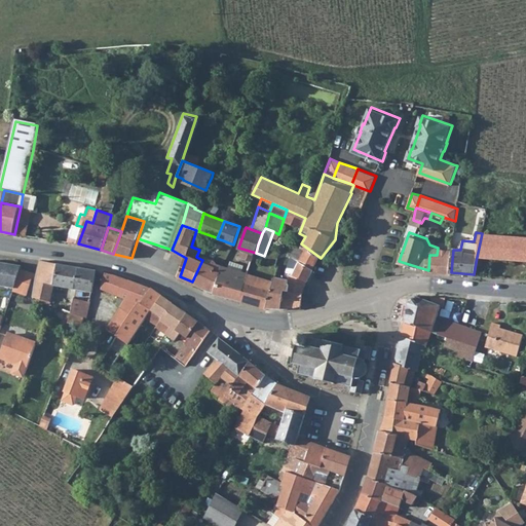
[(477,257),(525,260),(525,236),(482,233),(477,257)]
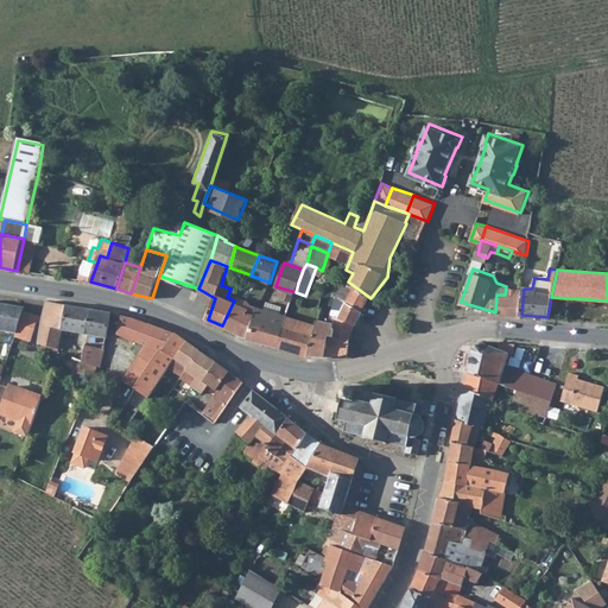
[(258,278),(251,276),(249,274),(245,282),(255,285),(258,278)]
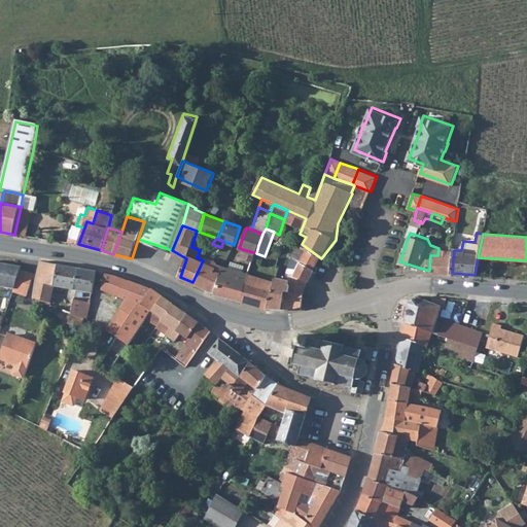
[(292,252),(302,258),(301,261),(314,270),(315,267),(317,261),(321,258),(302,244),(290,240),(288,247),(293,250),(292,252)]
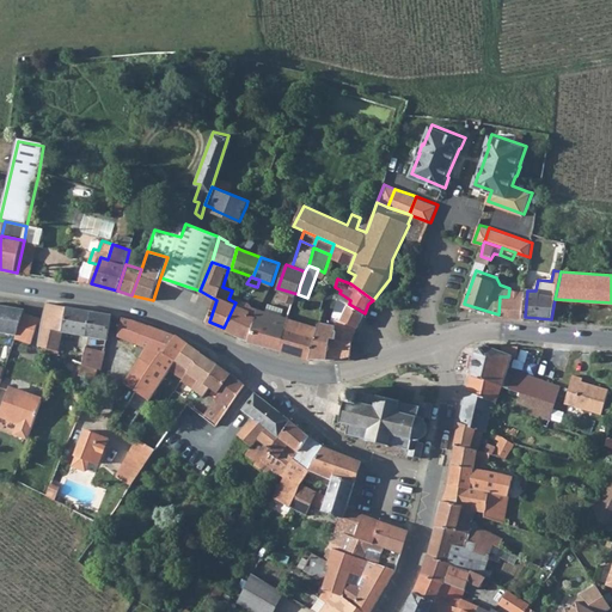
[(525,317),(527,291),(509,288),(508,297),(500,297),(499,314),(499,317),(499,318),(522,319),(525,317)]
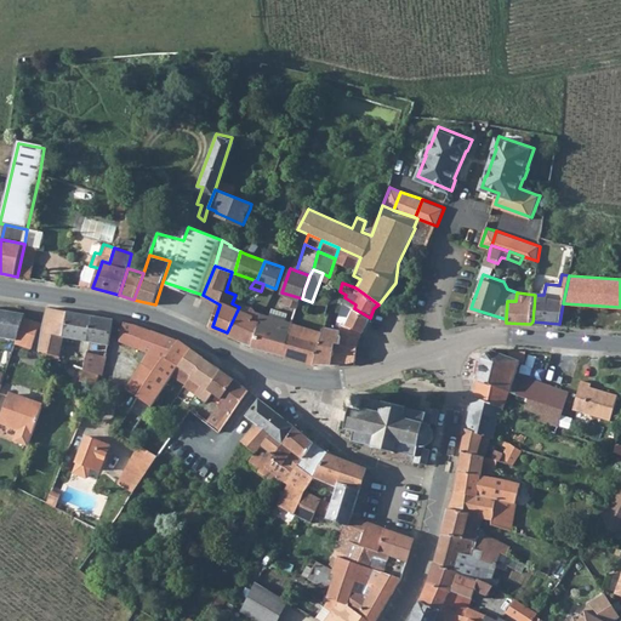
[(300,306),(302,298),(290,295),(291,303),(300,306)]
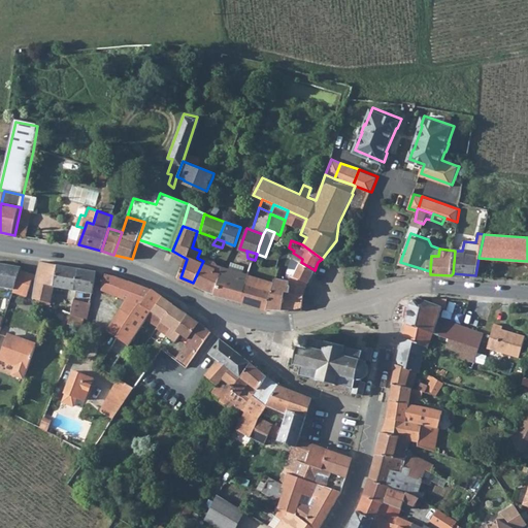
[(222,278),(223,264),(213,260),(210,266),(202,263),(193,283),(216,292),(222,278)]
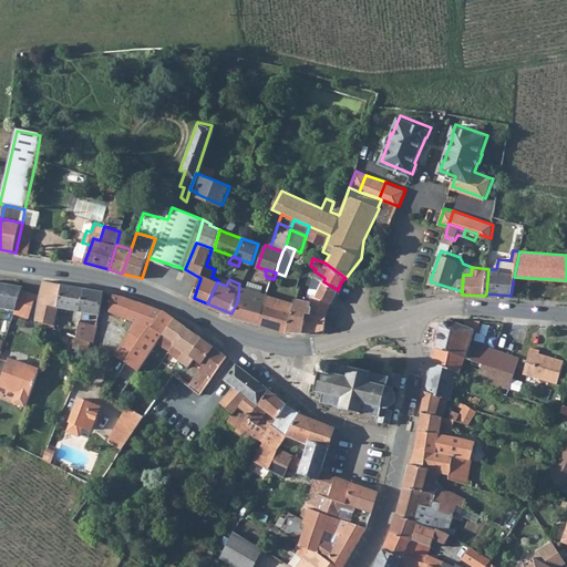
[(62,284),(45,280),(38,321),(55,326),(59,308),(62,284)]
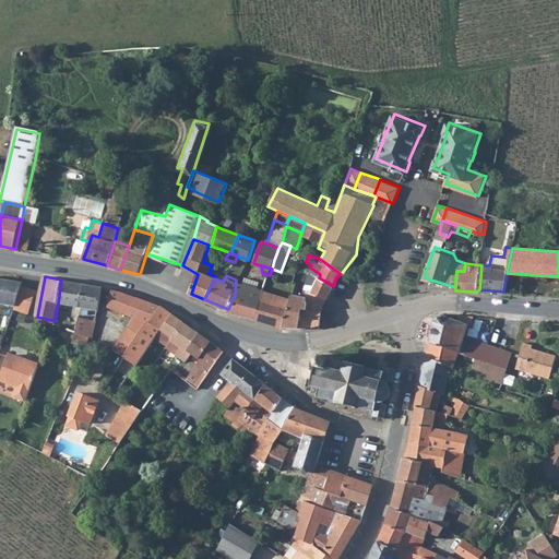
[(0,277),(0,301),(15,305),(22,286),(23,282),(0,277)]
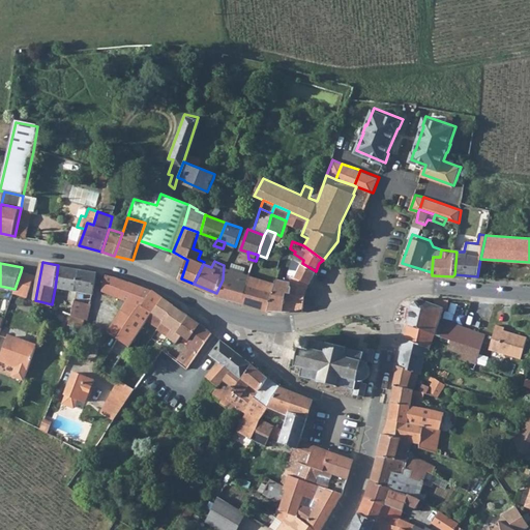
[(299,271),(297,276),(311,284),(316,271),(302,263),(299,271)]
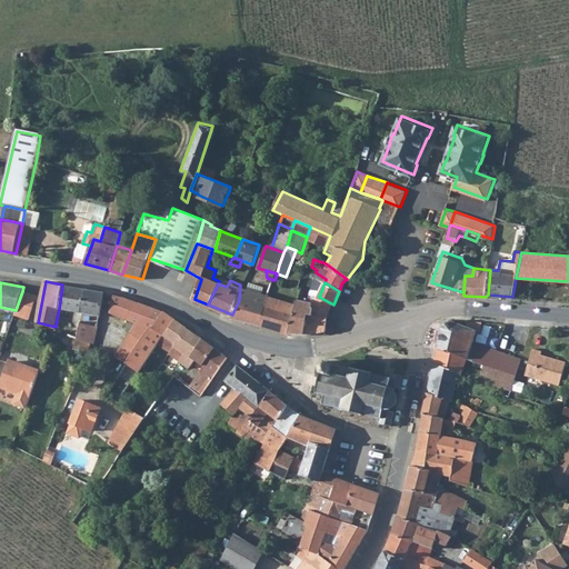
[(232,315),(261,323),(270,295),(241,283),(240,285),(239,300),(232,315)]
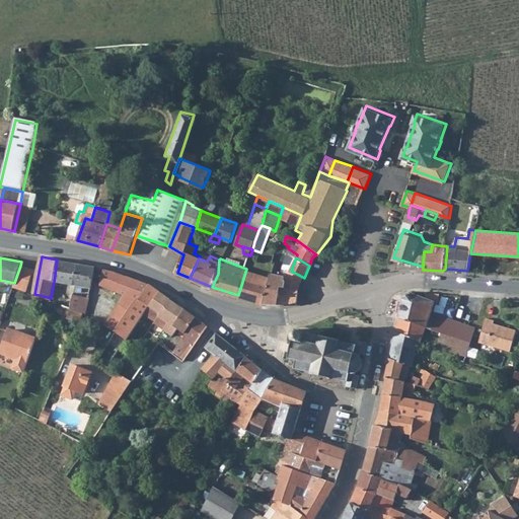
[(57,260),(54,282),(66,283),(64,306),(71,308),(73,295),(70,294),(71,286),(74,286),(77,265),(57,260)]
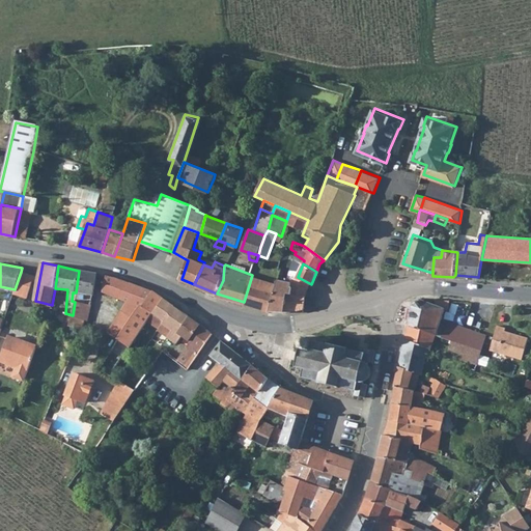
[(75,302),(92,304),(95,274),(79,271),(76,292),(73,292),(72,301),(75,302)]
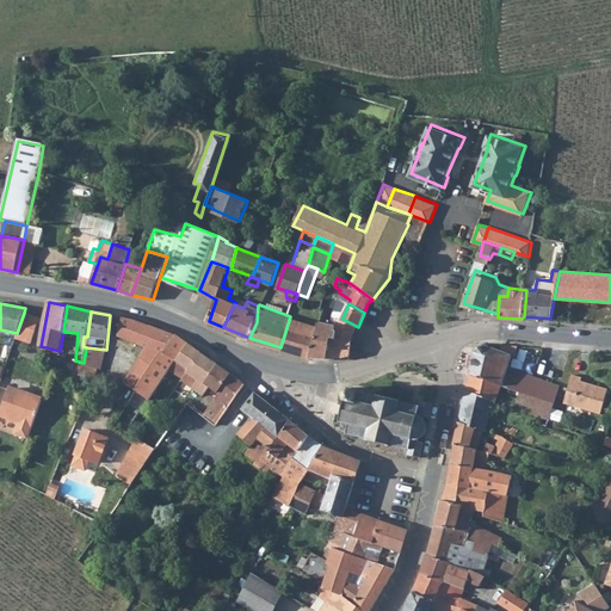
[(308,323),(290,316),(281,347),(309,356),(322,314),(313,312),(308,323)]
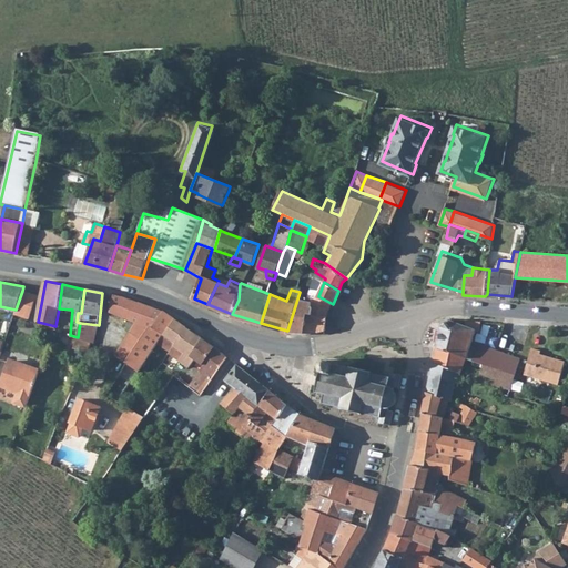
[(16,310),(14,314),(31,320),(39,295),(22,291),(16,310)]
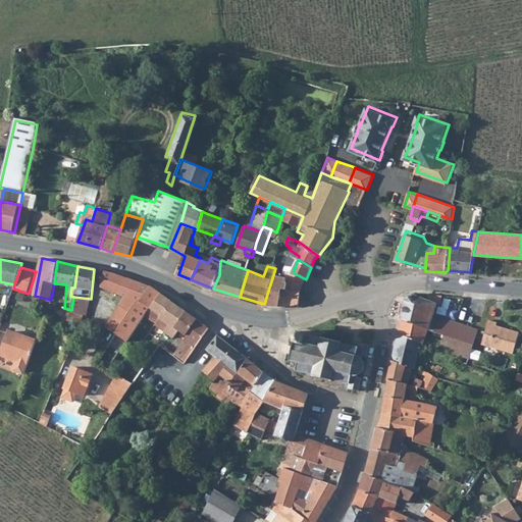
[(280,306),(285,291),(286,283),(282,283),(283,276),(284,272),(282,271),(275,268),(264,304),(280,306)]
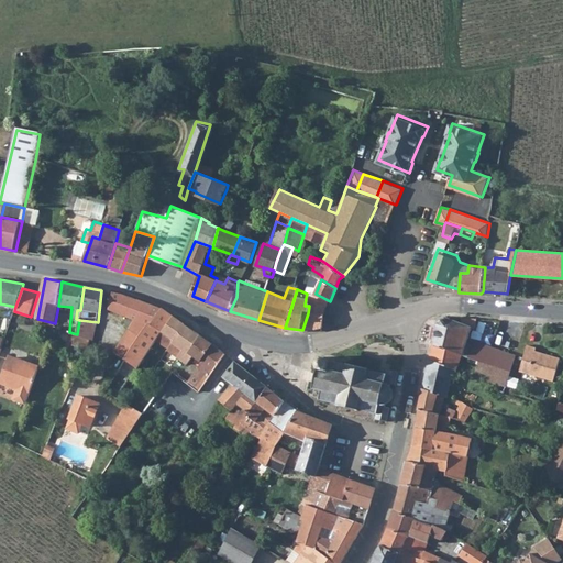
[(124,334),(136,341),(147,323),(152,322),(163,307),(111,293),(109,311),(134,319),(124,334)]
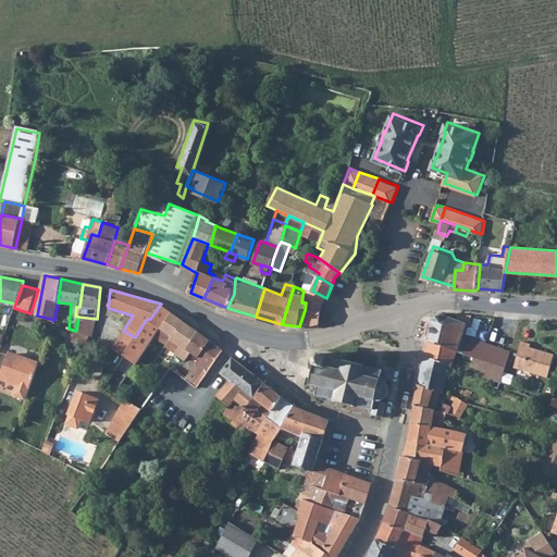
[(323,306),(326,298),(312,291),(311,293),(309,304),(308,310),(305,310),(299,326),(321,323),(321,313),(323,306)]
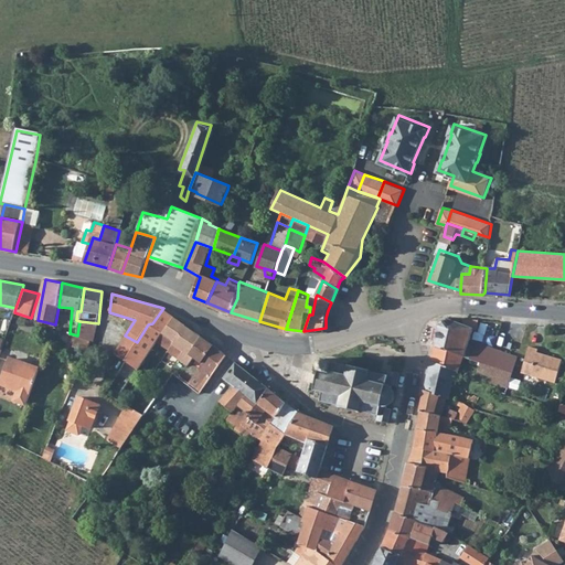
[(152,323),(148,324),(137,342),(126,360),(138,368),(162,330),(164,331),(174,316),(163,308),(152,323)]
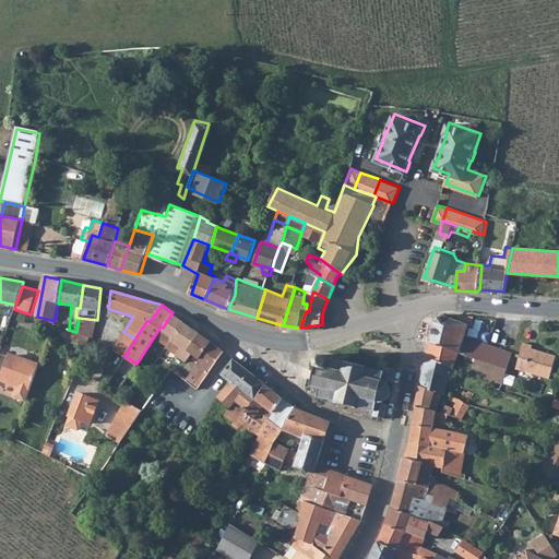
[(166,346),(182,358),(201,332),(173,312),(163,328),(173,335),(166,346)]
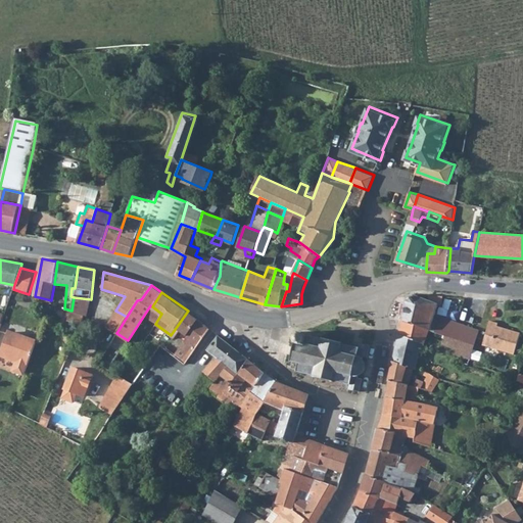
[(437,304),(428,300),(413,294),(407,299),(401,319),(430,328),(431,329),(437,304)]
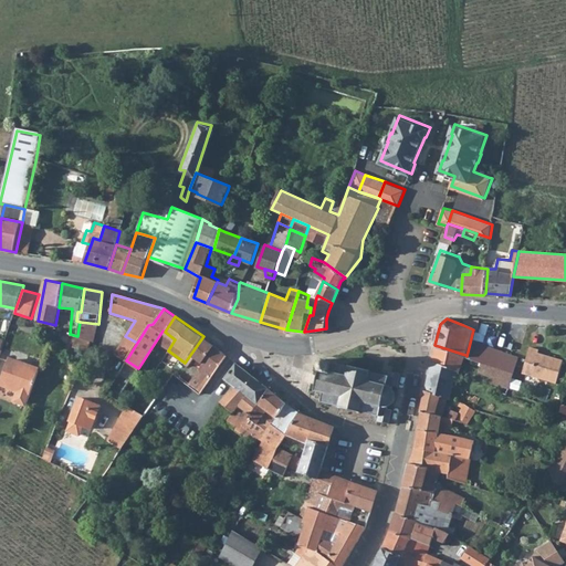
[(477,331),(479,320),(464,320),(463,325),(473,329),(477,331)]
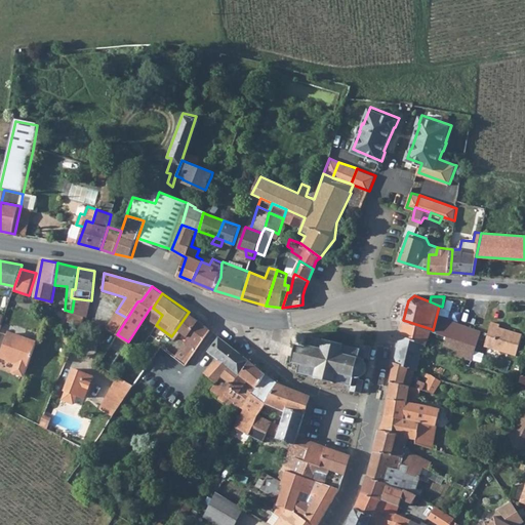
[(89,317),(91,300),(74,298),(72,312),(86,316),(89,317)]
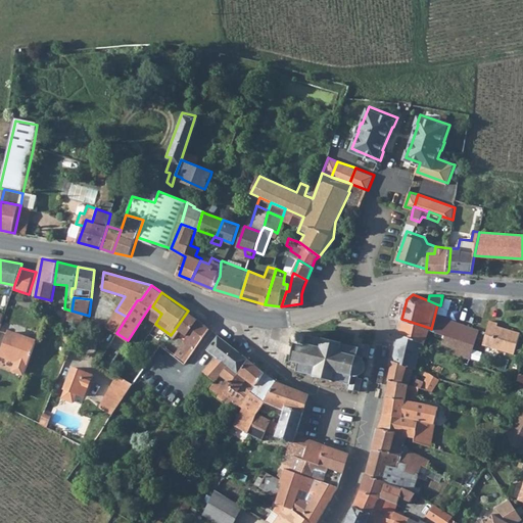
[(116,333),(127,317),(115,311),(106,326),(111,329),(116,333)]
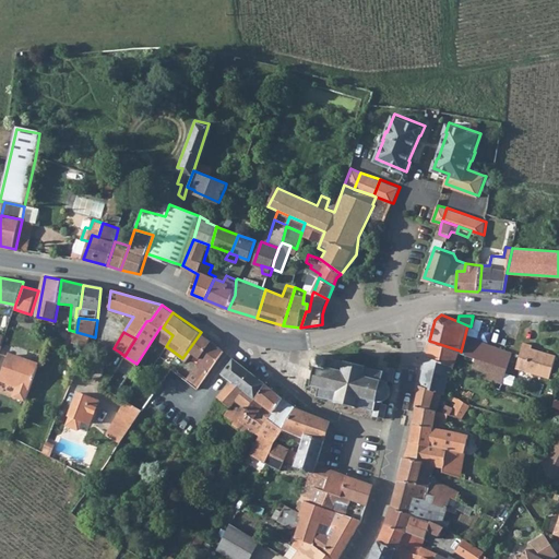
[(201,332),(182,358),(186,360),(176,372),(186,379),(192,370),(213,339),(201,332)]
